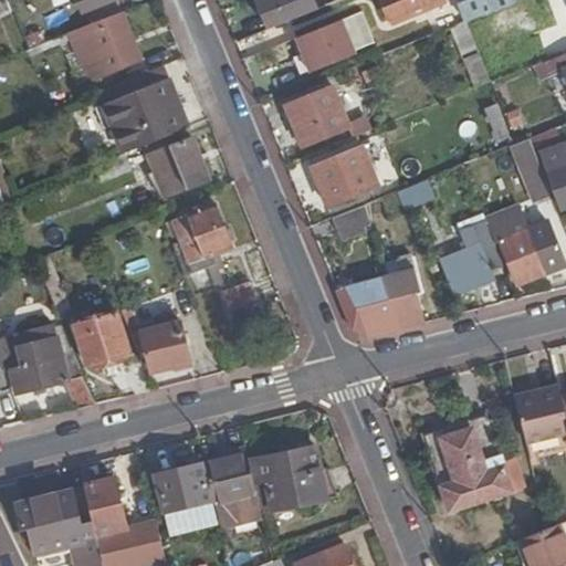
[(115,0),(76,0),(82,13),(115,0)]
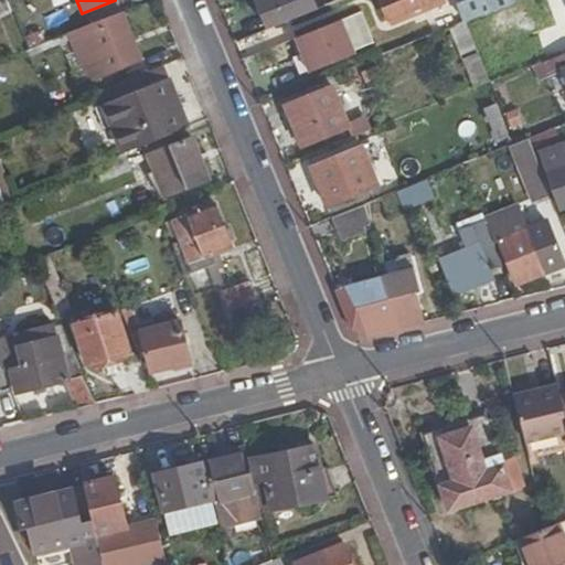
[(256,0),(269,30),(316,11),(310,0),(256,0)]
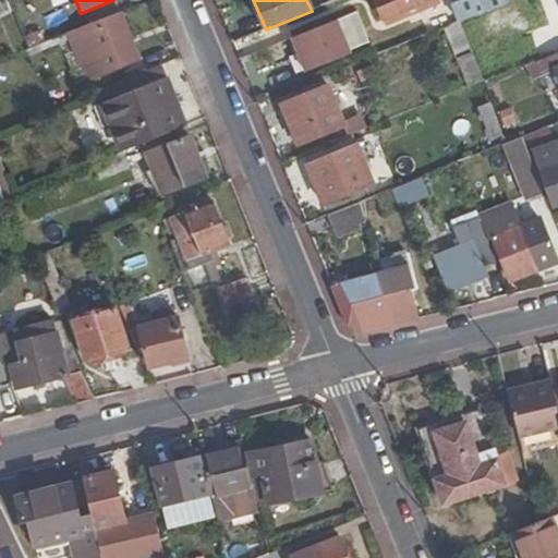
[(378,0),(386,20),(433,0),(378,0)]
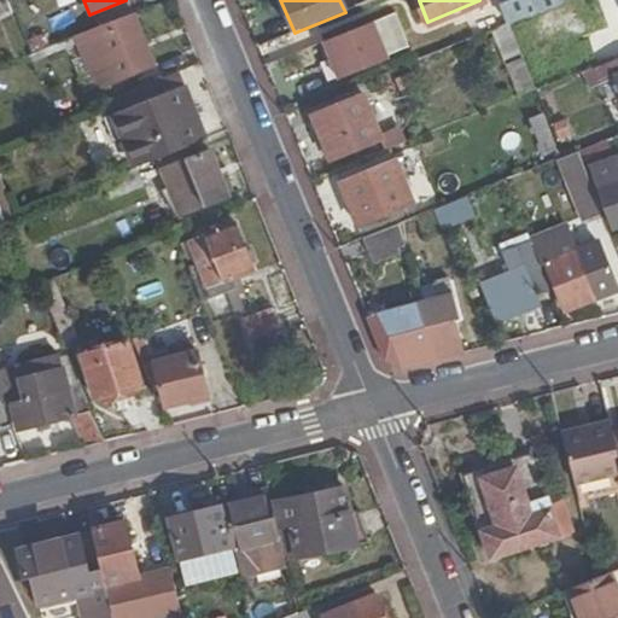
[(500,0),(509,24),(571,0),(500,0)]
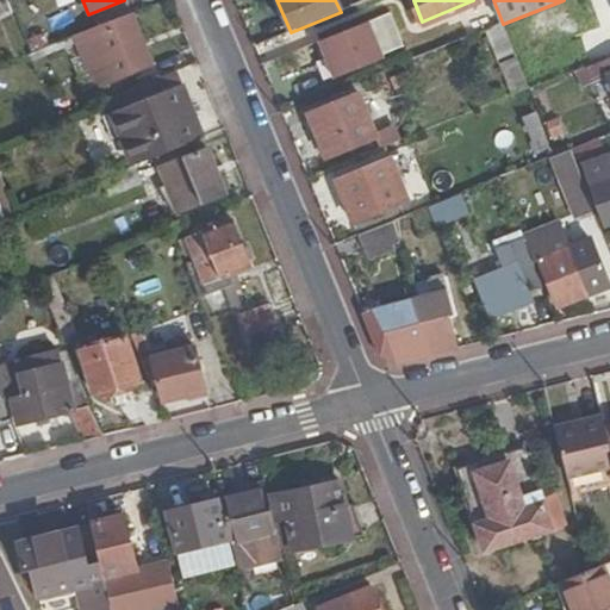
[(518,60),(530,89),(551,81),(537,45),(527,50),(522,38),(547,27),(596,7),(601,6),(607,22),(609,19),(609,0),(564,0),(503,24),(516,55),(518,60)]
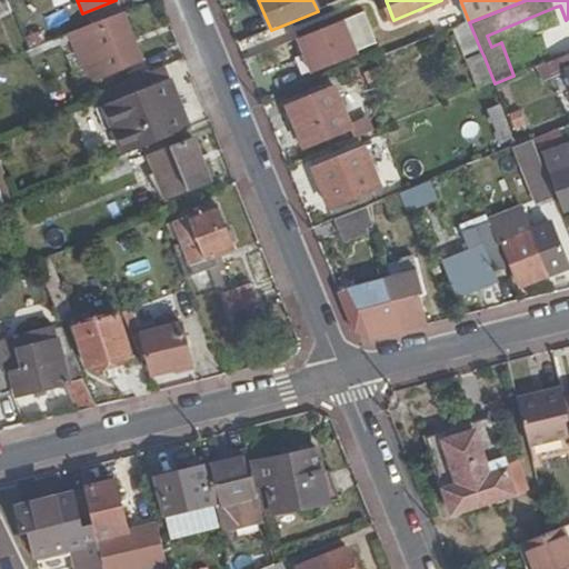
[(376,1),(311,27),(319,45),(382,19),(376,1)]
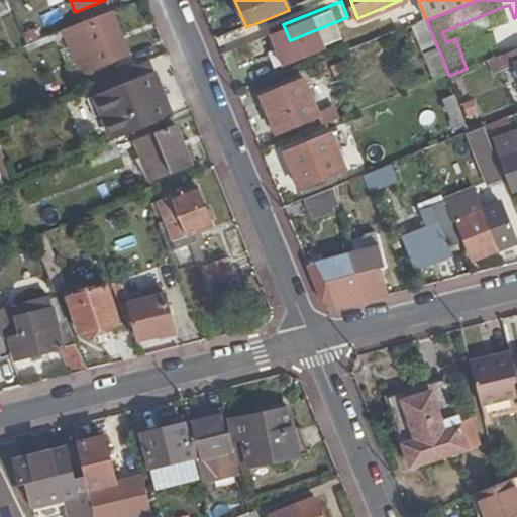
[(111,11),(94,18),(98,28),(111,64),(129,56),(111,11)]
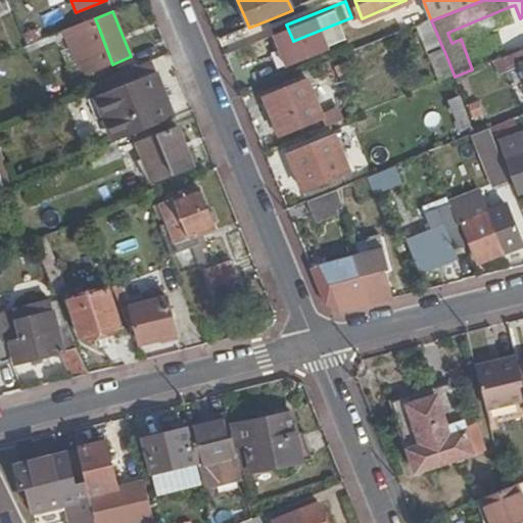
[(95,18),(63,32),(67,41),(99,29),(95,18)]
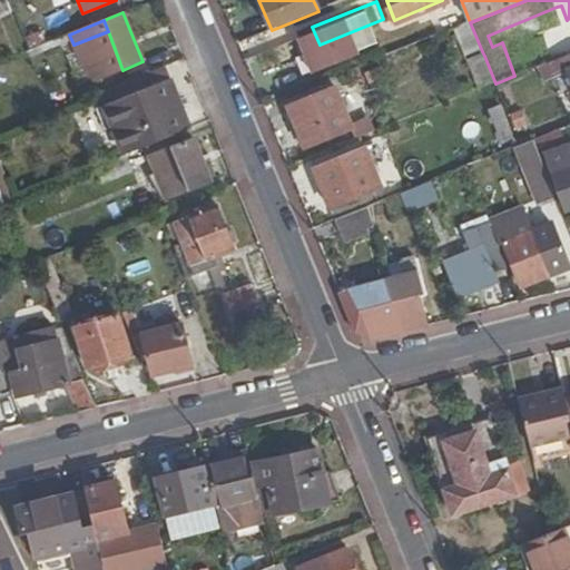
[(470,22),(453,29),(465,58),(482,51),(470,22)]
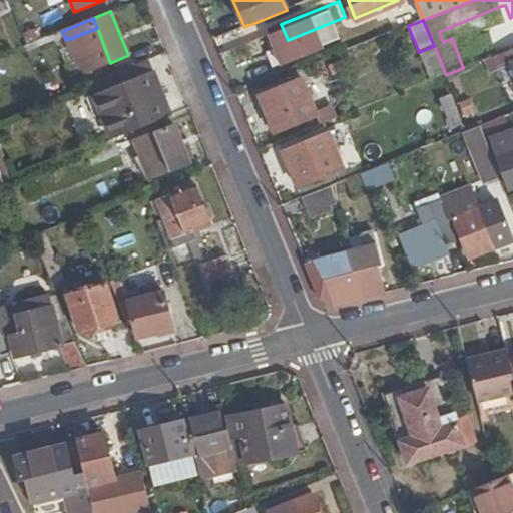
[(97,28),(66,40),(69,49),(71,48),(83,74),(110,63),(97,28)]
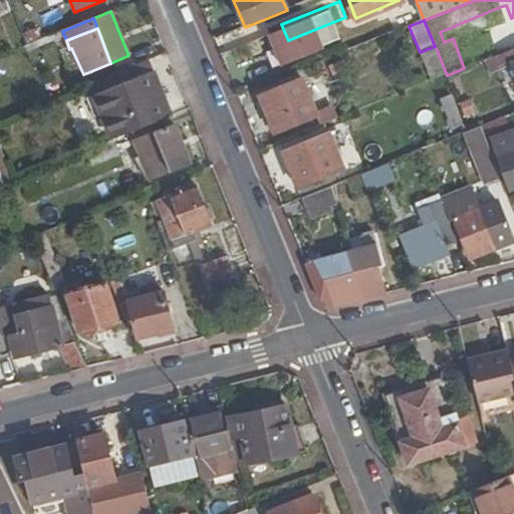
[(513,48),(490,58),(496,71),(511,65),(513,71),(513,48)]
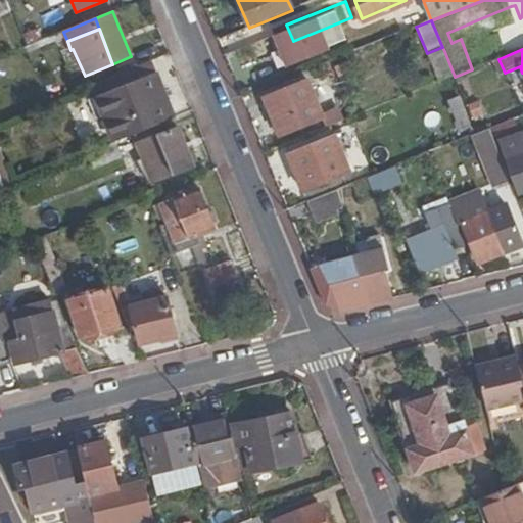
[(431,56),(441,82),(455,77),(444,51),(431,56)]
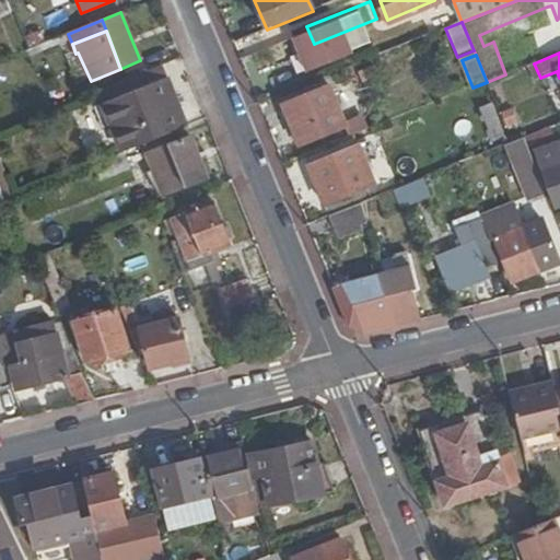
[(123,152),(126,151),(186,126),(163,65),(98,91),(123,152)]
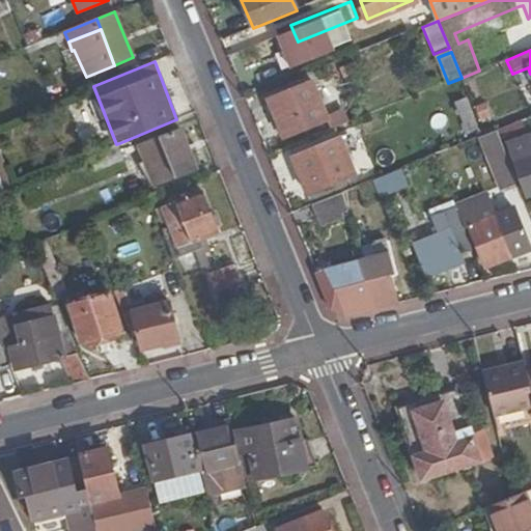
[(314,81),(270,100),(286,138),(330,119),(314,81)]
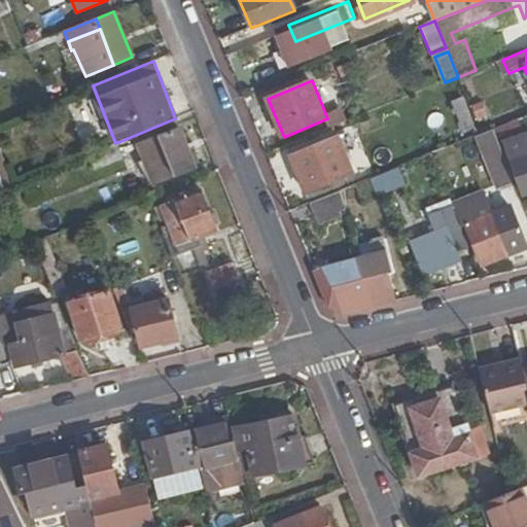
[(453,103),(461,123),(471,117),(464,98),(453,103)]
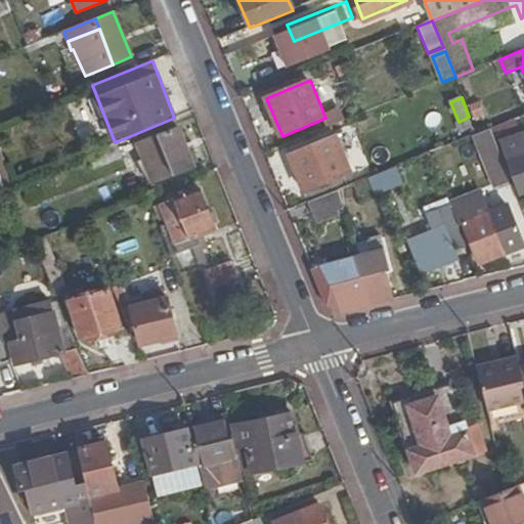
[(148,142),(149,144),(139,148),(154,183),(194,167),(179,129),(148,142)]
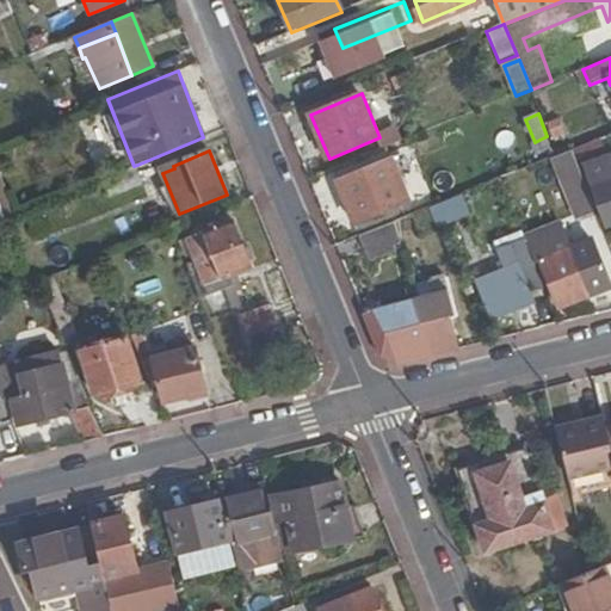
[(411,199),(394,158),(337,180),(355,222),(411,199)]
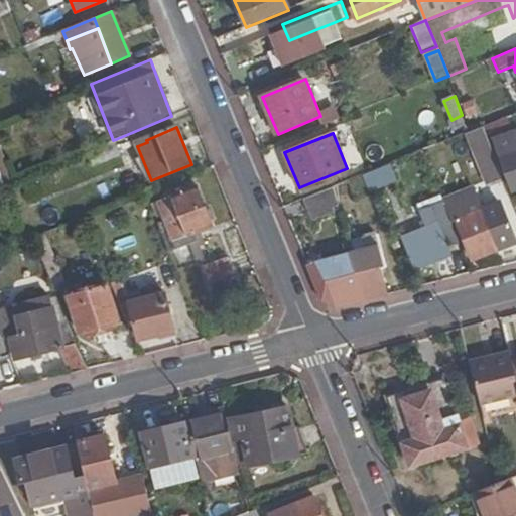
[(515,133),(494,141),(500,158),(510,188),(515,186),(515,133)]
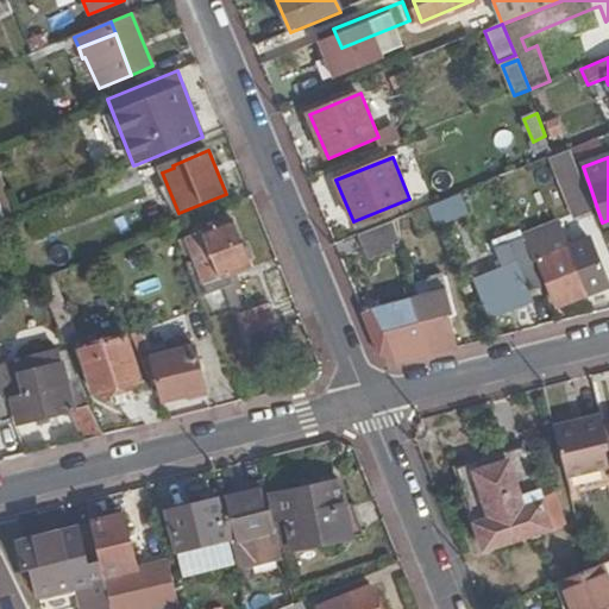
[(594,211),(581,176),(560,184),(575,218),(594,211)]
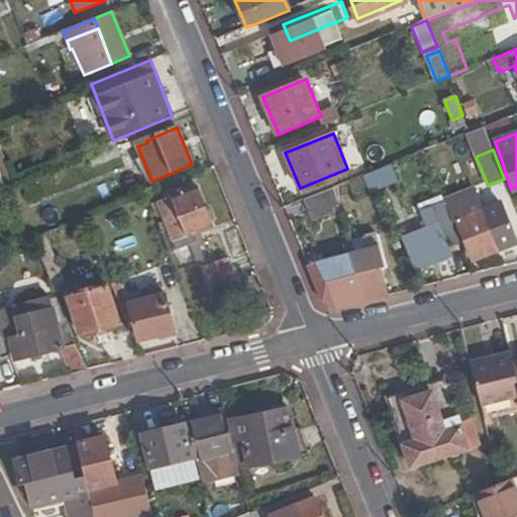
[(364,175),(370,190),(396,179),(390,165),(364,175)]
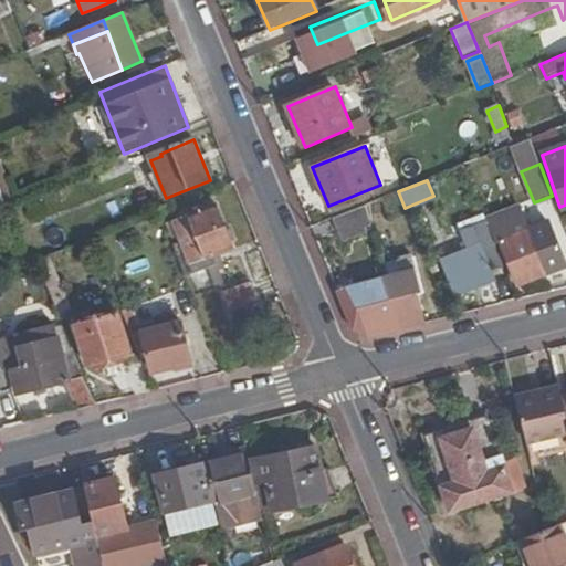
[(368,203),(333,218),(342,240),(374,227),(368,203)]
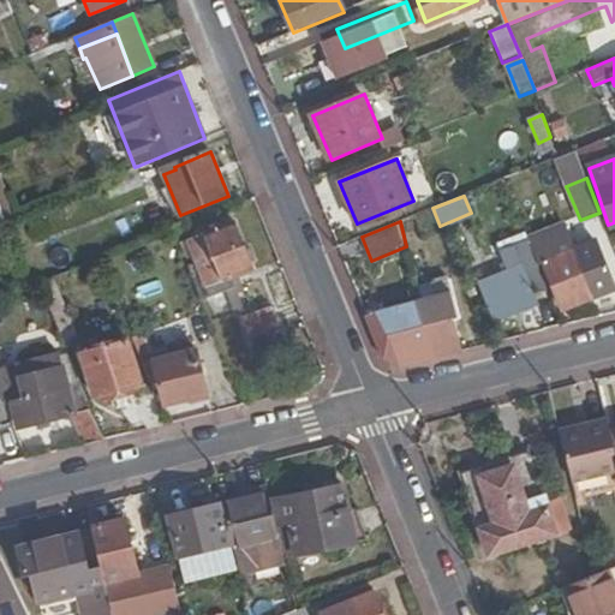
[(199,267),(210,297),(238,287),(234,279),(254,273),(236,224),(190,242),(199,267)]
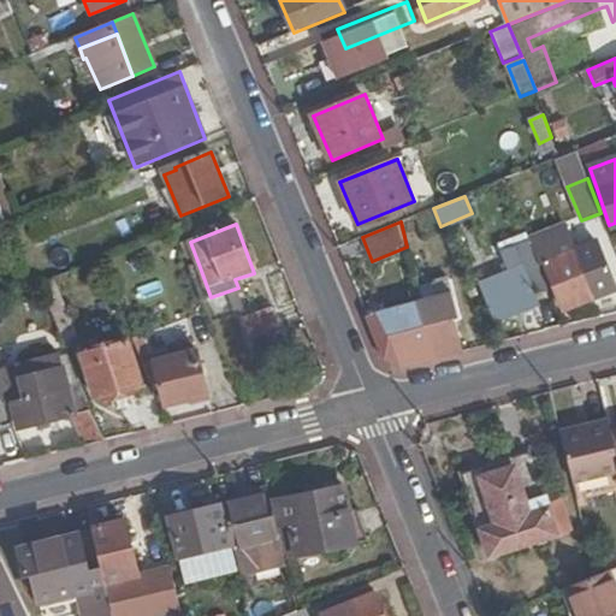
[(564,225),(529,240),(529,241),(539,264),(546,261),(566,311),(615,290),(593,241),(574,248),(564,225)]
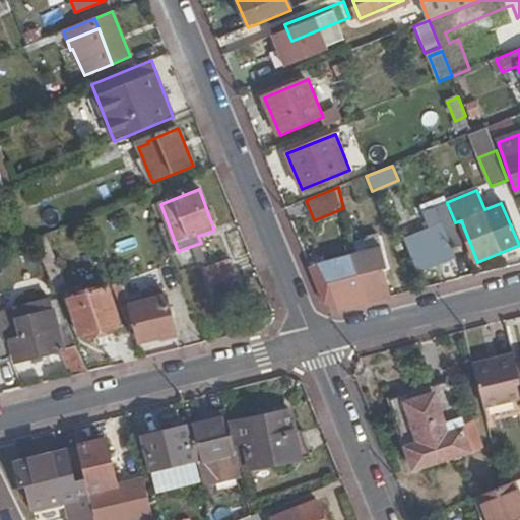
[(452,250),(463,245),(455,222),(447,203),(435,208),(452,250)]
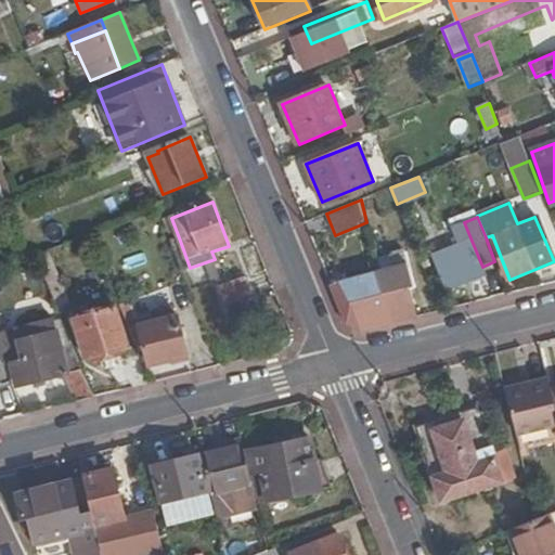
[(482,267),(464,222),(452,228),(460,248),(435,258),(447,287),(485,272),(482,267)]
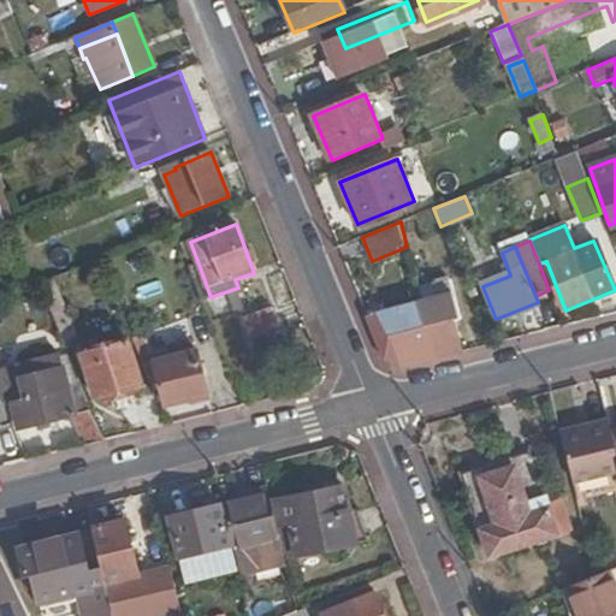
[(200,267),(189,271),(201,301),(211,297),(200,267)]
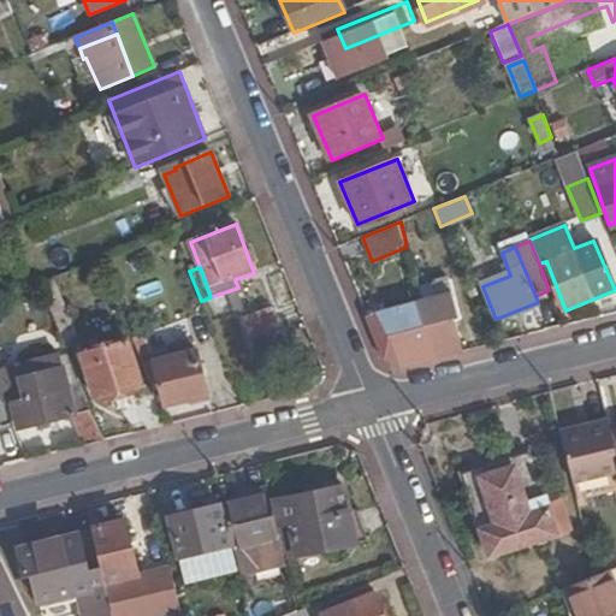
[(422,303),(438,359),(463,353),(455,321),(460,320),(449,279),(433,284),(437,300),(422,303)]
